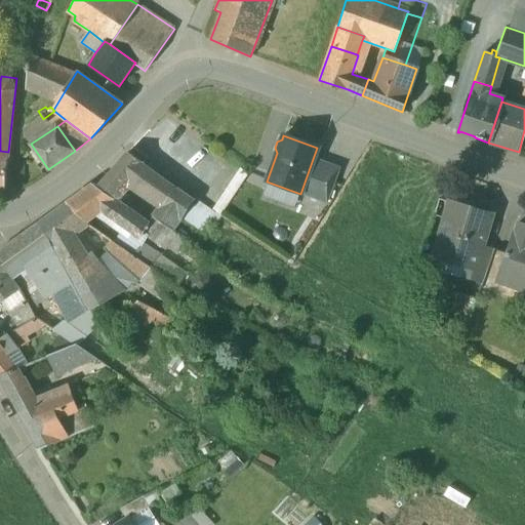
[(0,191),(4,192),(8,152),(0,151),(0,191)]
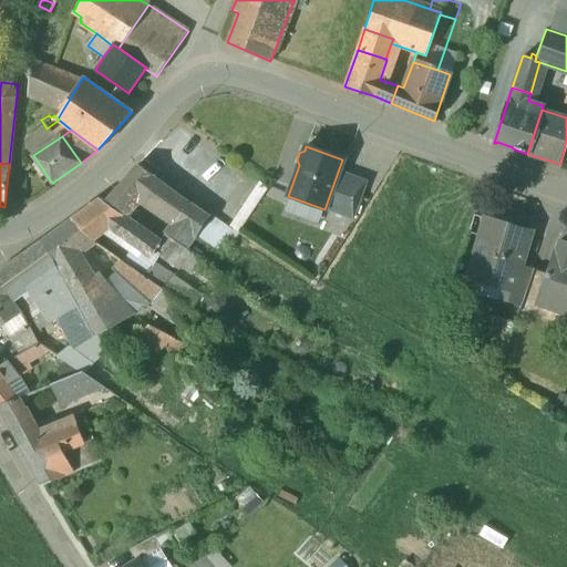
[(136,165),(122,184),(104,203),(120,214),(138,193),(156,205),(176,218),(186,202),(153,178),(154,177),(136,165)]
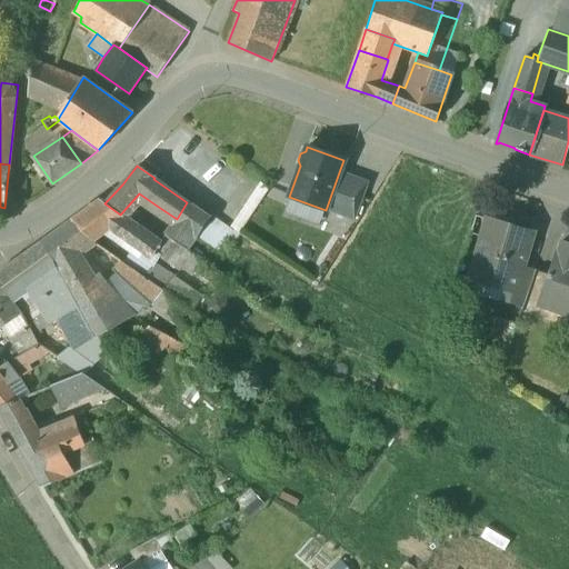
[(367,182),(339,172),(326,210),(353,220),(367,182)]
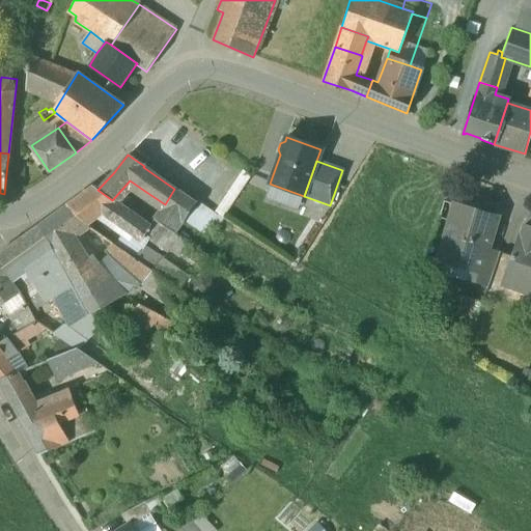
[(93,187),(66,206),(87,224),(101,213),(118,225),(129,212),(112,200),(98,190),(93,187)]
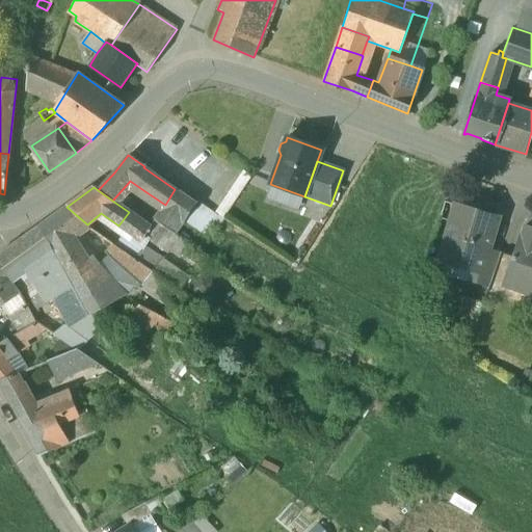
[(206,210),(175,189),(165,205),(163,208),(193,229),(193,227),(205,238),(217,220),(206,210)]
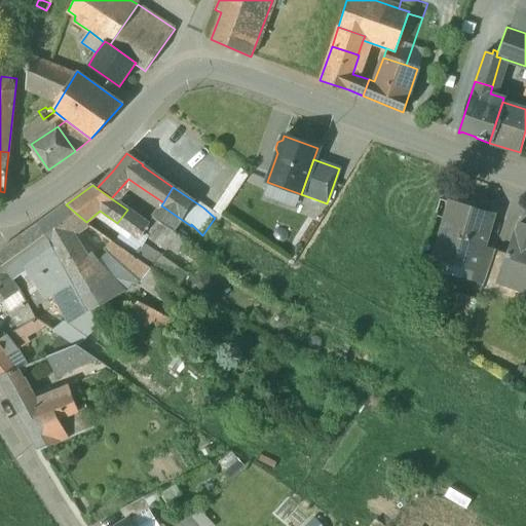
[(492,215),(452,202),(438,252),(453,256),(451,264),(467,269),(476,271),(483,247),(492,215)]
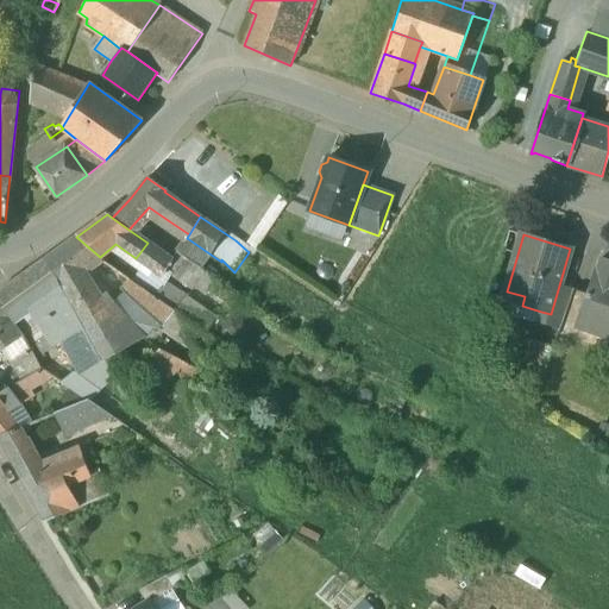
[(76,237),(43,261),(62,290),(68,302),(80,321),(108,305),(81,271),(100,257),(76,237)]
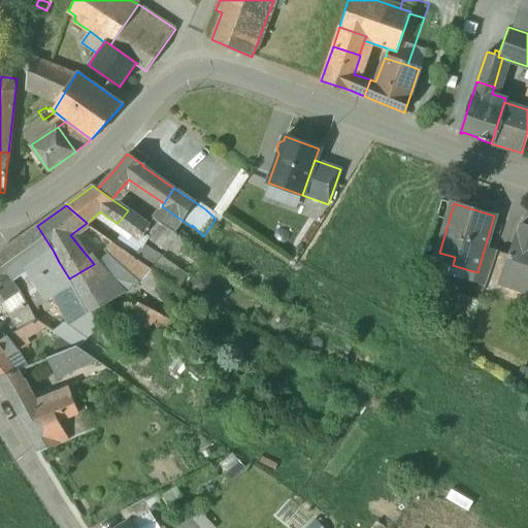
[(155,217),(149,224),(143,221),(128,210),(118,224),(132,234),(141,235),(145,231),(168,248),(168,246),(177,235),(172,232),(173,231),(155,217)]
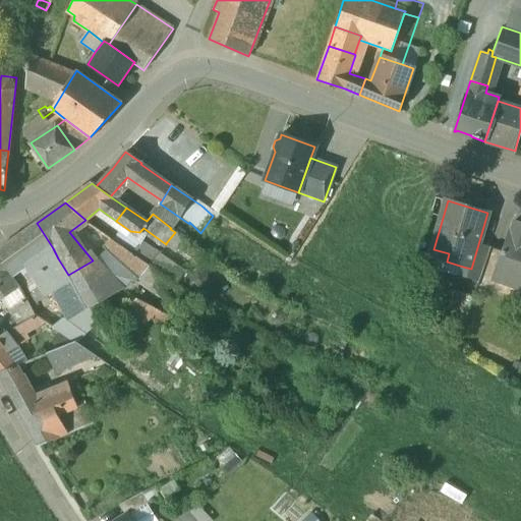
[(147,211),(141,218),(147,221),(153,214),(147,211)]
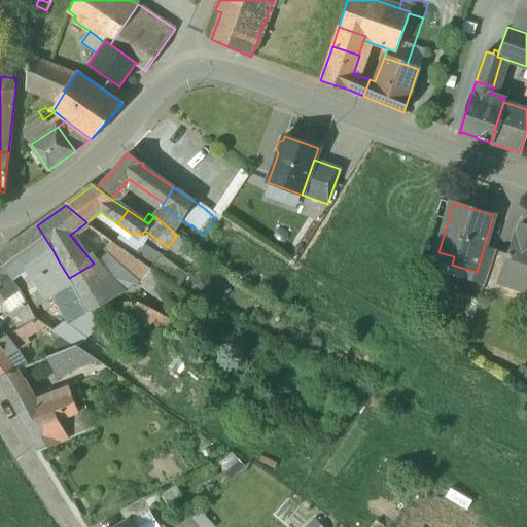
[(526,226),(519,224),(510,255),(508,254),(507,256),(515,259),(506,285),(526,291),(526,226)]
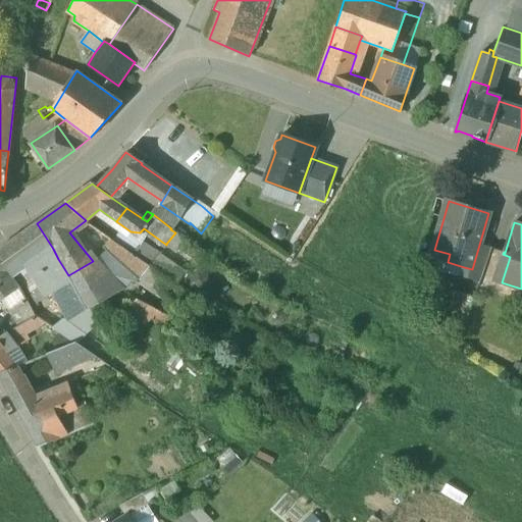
[(37,223),(0,249),(0,261),(11,275),(39,255),(41,258),(53,249),(37,223)]
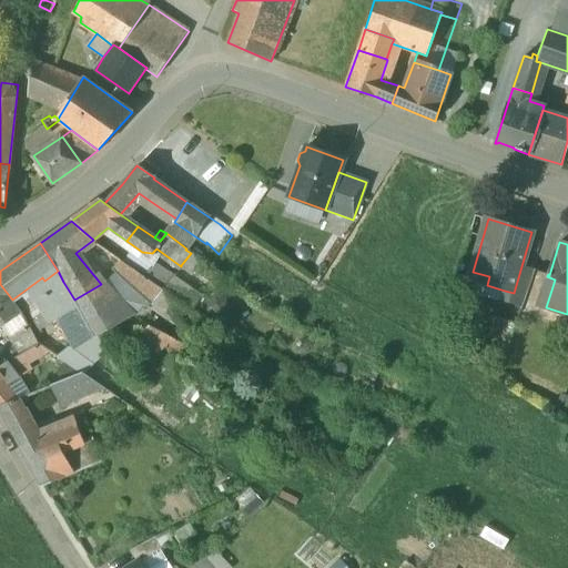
[(131,267),(105,250),(100,256),(119,274),(131,267)]
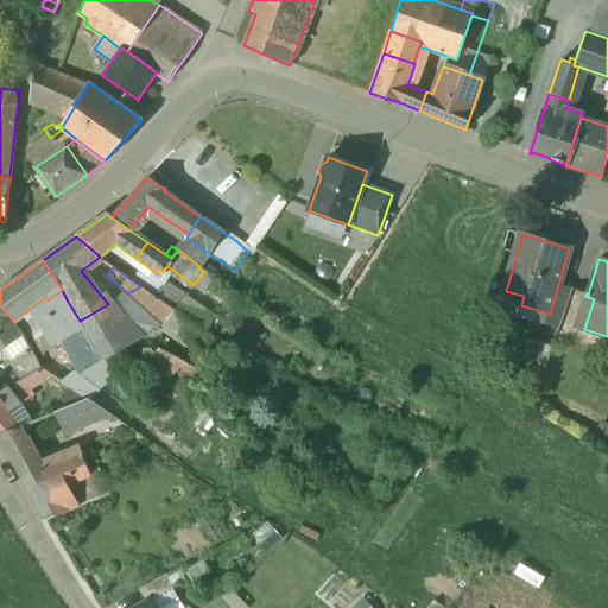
[(213,276),(204,271),(194,284),(194,285),(176,310),(184,316),(208,333),(210,335),(239,295),(213,276)]
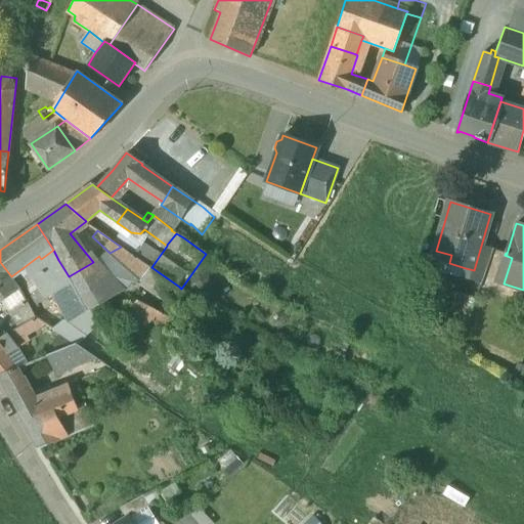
[(481,246),(474,270),(466,268),(463,276),(481,284),(483,276),(493,249),(481,246)]
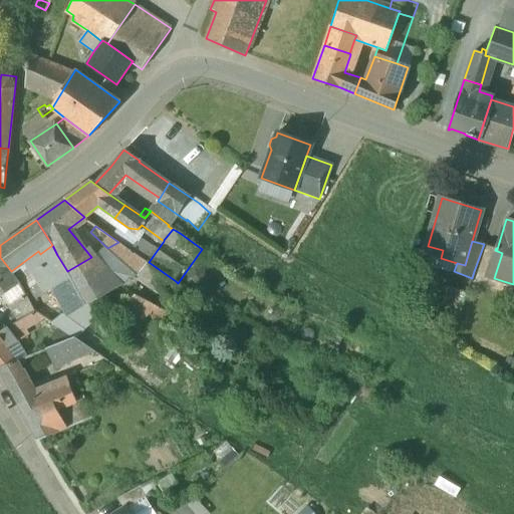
[(137,254),(118,242),(107,248),(91,257),(67,271),(76,286),(99,274),(109,291),(140,275),(156,267),(149,262),(137,254)]
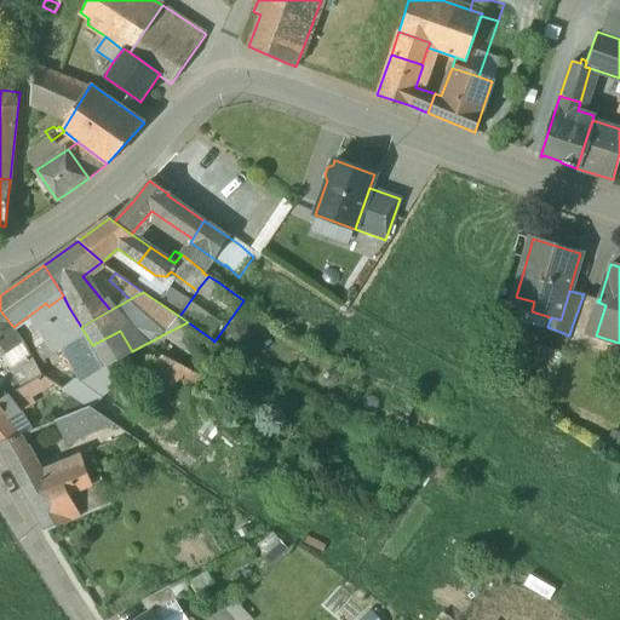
[(584,294),(572,327),(596,336),(606,305),(597,302),(598,299),(584,294)]
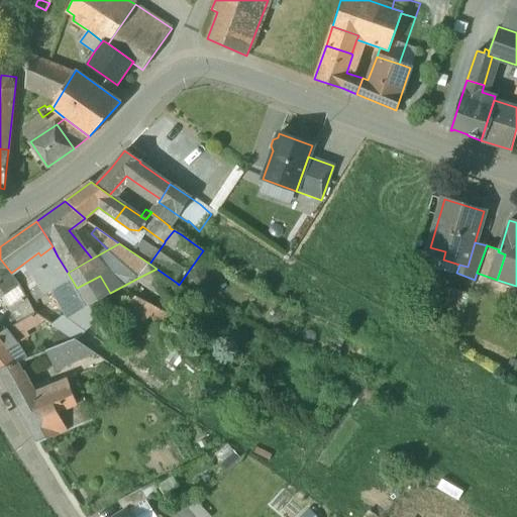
[(58,256),(41,267),(46,276),(40,280),(43,287),(68,273),(58,256)]
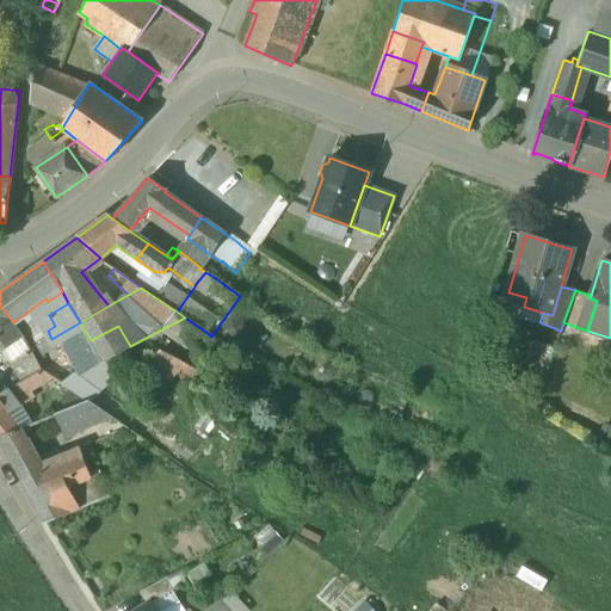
[(13,322),(0,306),(0,351),(23,337),(13,322)]
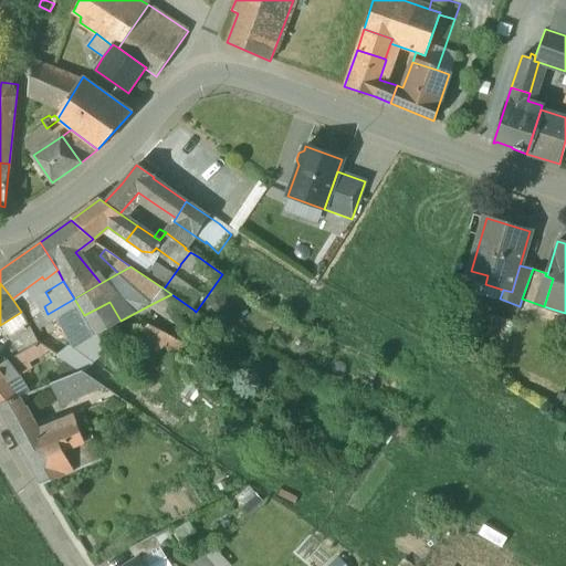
[(194,310),(171,294),(154,303),(185,324),(194,310)]
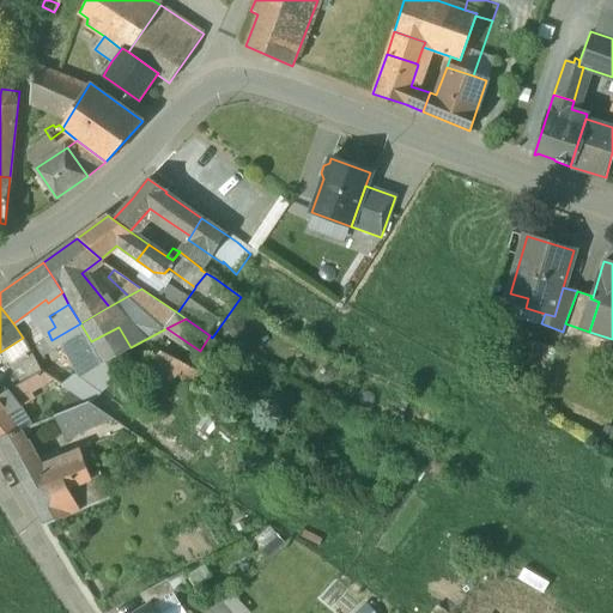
[(52,340),(31,352),(42,372),(59,384),(86,404),(90,402),(97,392),(87,383),(77,375),(103,362),(91,341),(80,323),(52,340)]
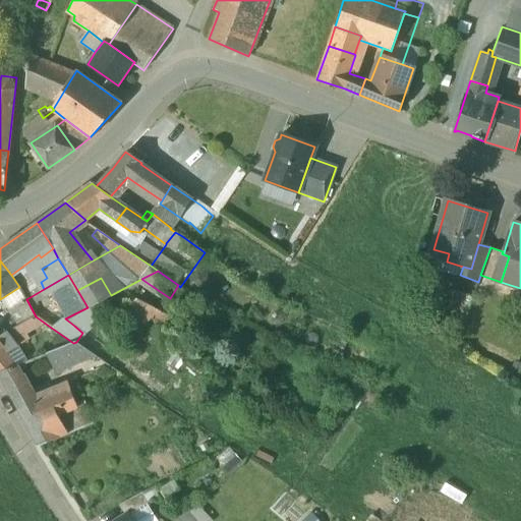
[(101,278),(77,290),(88,307),(111,295),(101,278)]
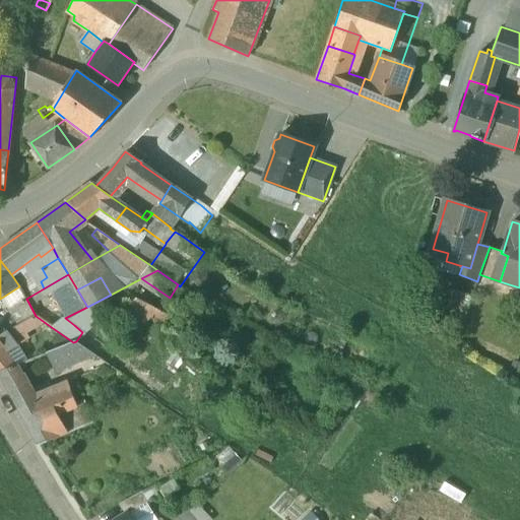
[(6,312),(15,327),(36,316),(26,299),(6,312)]
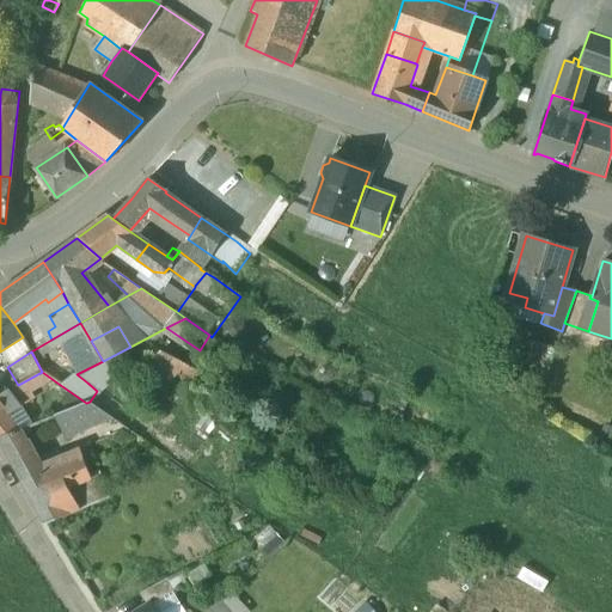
[(212,380),(154,352),(142,375),(200,404),(212,380)]
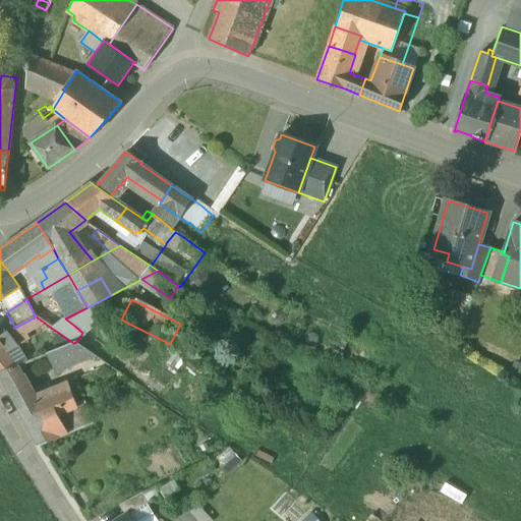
[(88,307),(65,319),(74,326),(92,315),(88,307)]
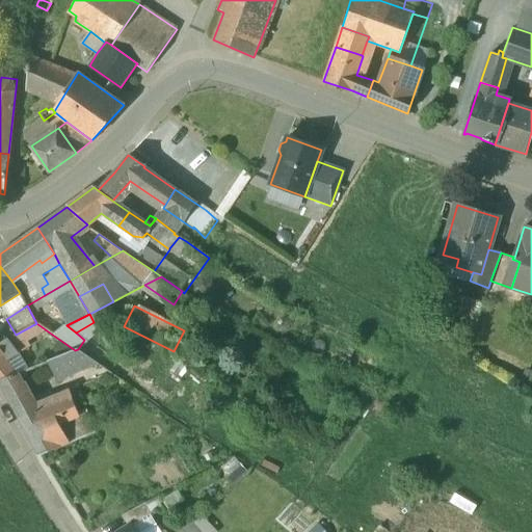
[(36,323),(16,335),(29,348),(51,334),(36,323)]
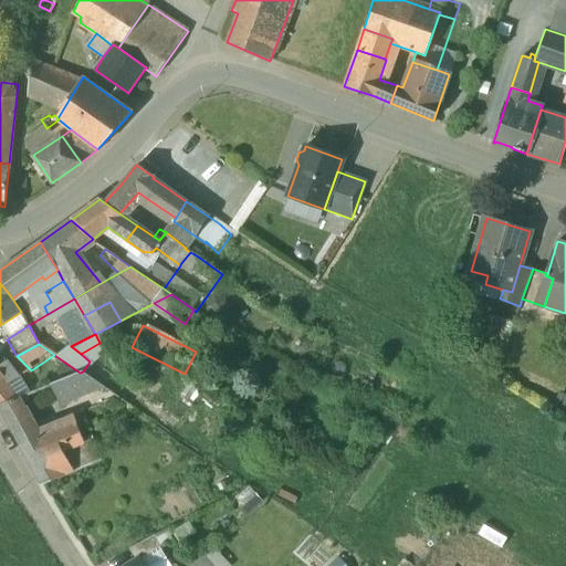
[(6,363),(0,365),(0,371),(6,369),(10,366),(7,362),(6,363)]
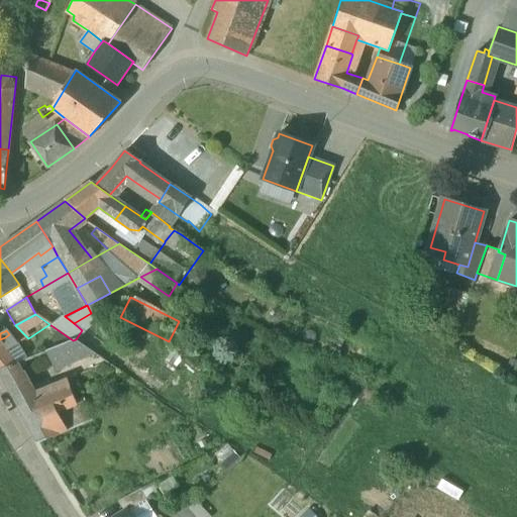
[(5,337),(0,339),(0,368),(14,363),(3,349),(10,345),(5,337)]
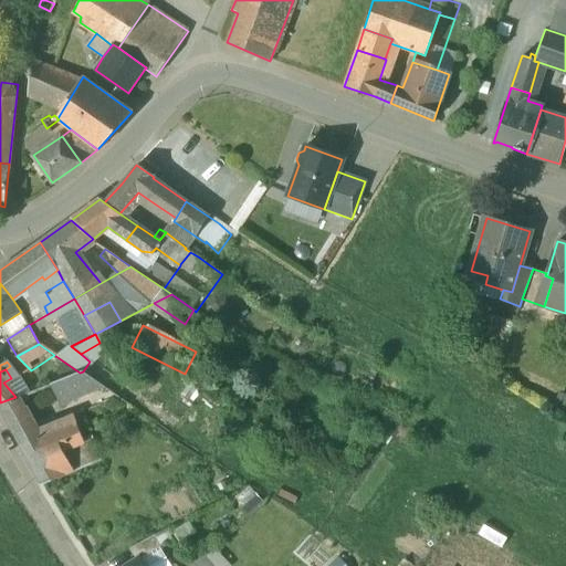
[(80,373),(51,383),(60,399),(62,402),(100,384),(83,371),(80,373)]
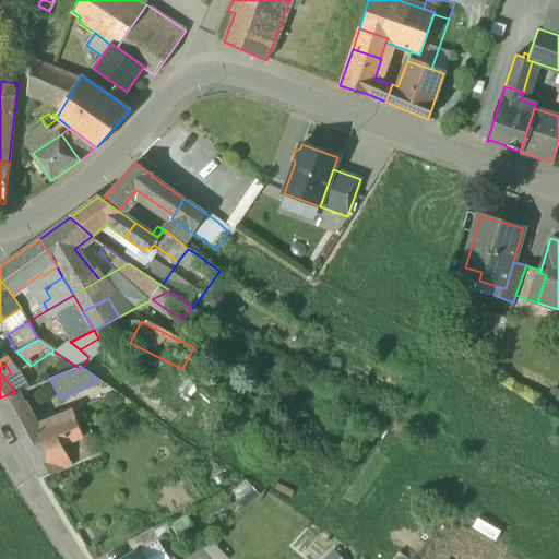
[(25,408),(15,392),(0,397),(0,401),(11,421),(30,414),(25,408)]
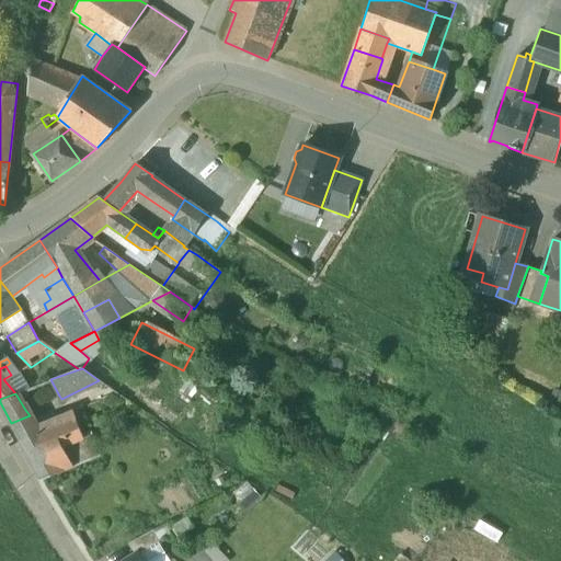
[(76,418),(38,433),(30,415),(11,423),(41,478),(65,469),(72,466),(64,449),(83,437),(76,418)]
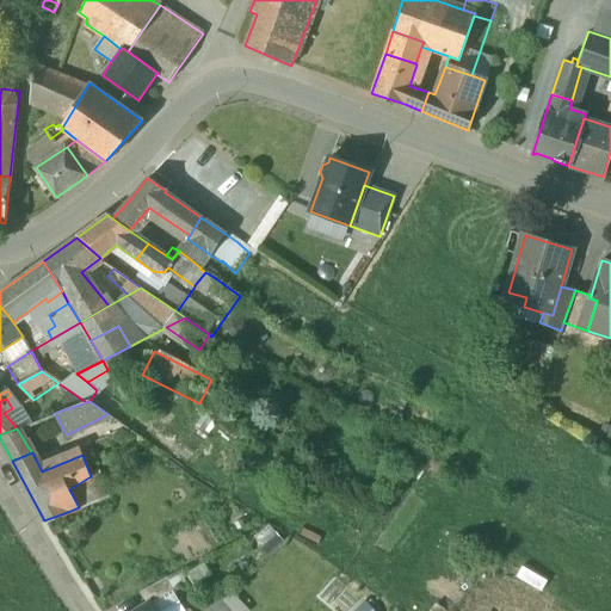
[(91,476),(69,489),(79,507),(90,504),(106,498),(98,474),(91,476)]
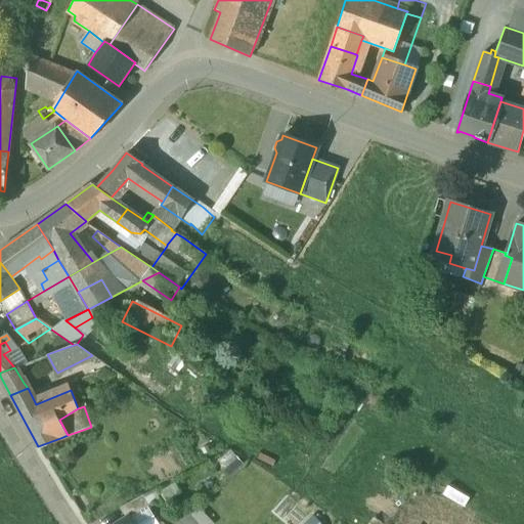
[(231,451),(219,463),(229,475),(243,464),(231,451)]
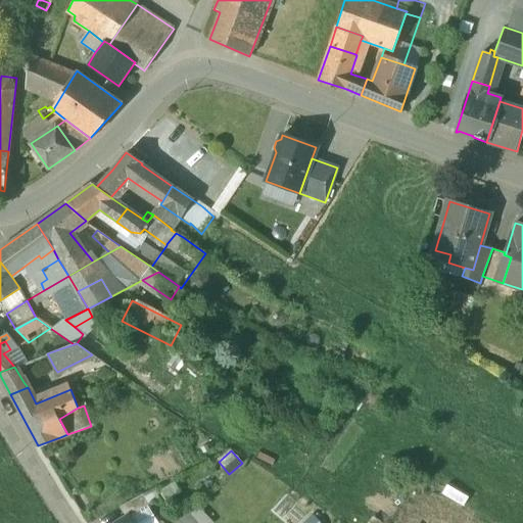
[(143,494),(120,507),(126,518),(129,516),(130,517),(149,507),(143,494)]
